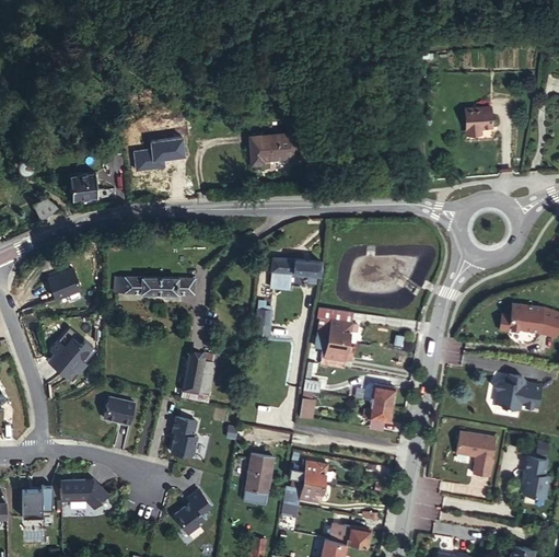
[(488,128),(487,106),(462,108),(463,135),(474,134),(474,129),(488,128)]
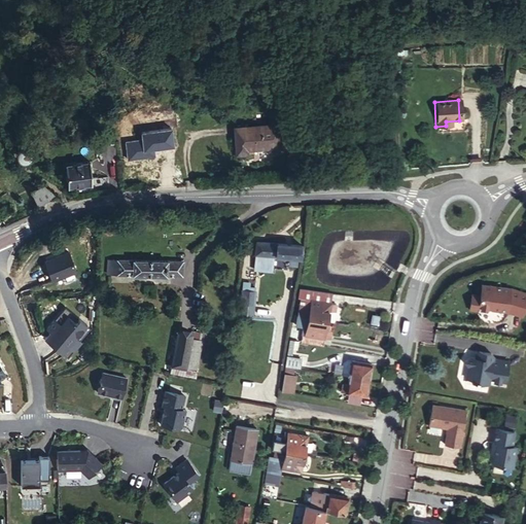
[(241,143),(270,138),(266,116),(223,125),(229,153),(243,151),(241,143)]
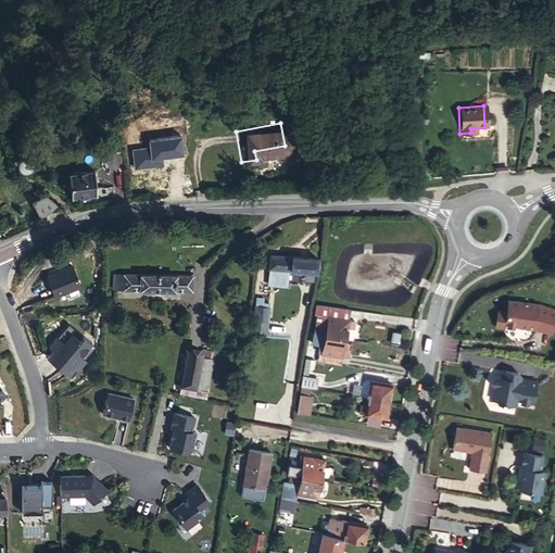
[(29,165),(30,163),(29,161),(29,160),(28,159),(27,159),(26,158),(24,158),(22,158),(21,159),(19,160),(19,161),(17,163),(17,164),(19,166),(20,167),(21,168),(22,170),(24,170),(25,170),(26,170),(27,168),(28,167),(29,166),(29,165)]
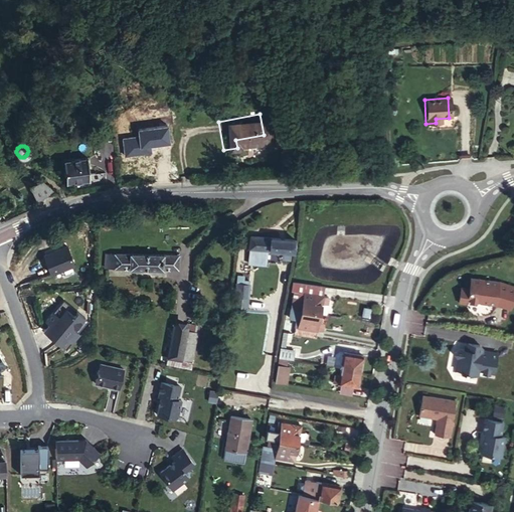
[(90,182),(88,160),(63,163),(66,185),(90,182)]
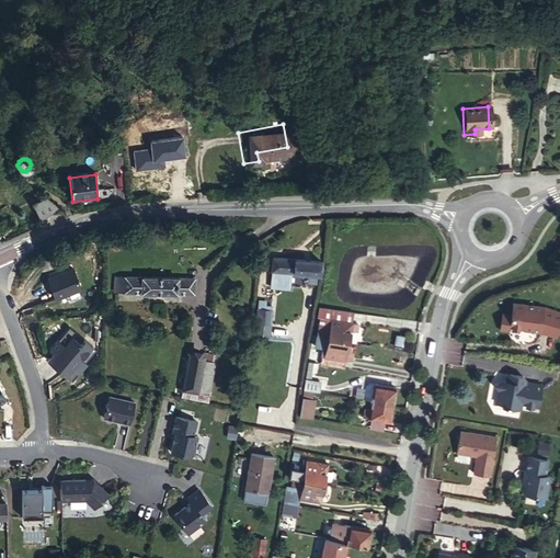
[(42,220),(61,212),(47,201),(35,206),(42,220)]
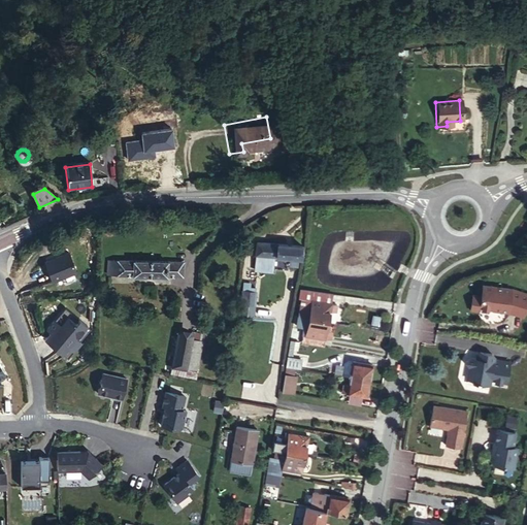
[(301,261),(302,248),(258,243),(255,272),(272,273),(274,258),(301,261)]
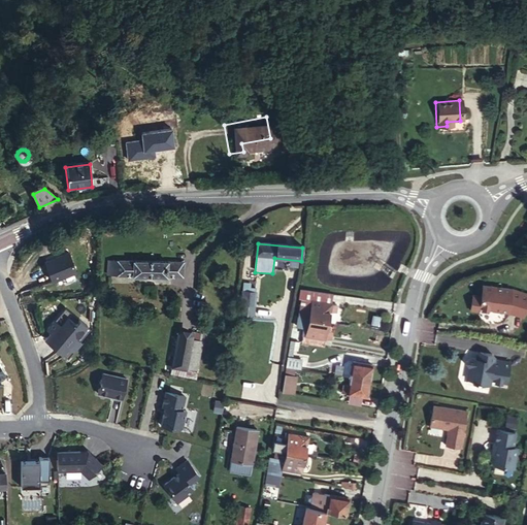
[(52,287),(75,277),(67,257),(44,266),(52,287)]
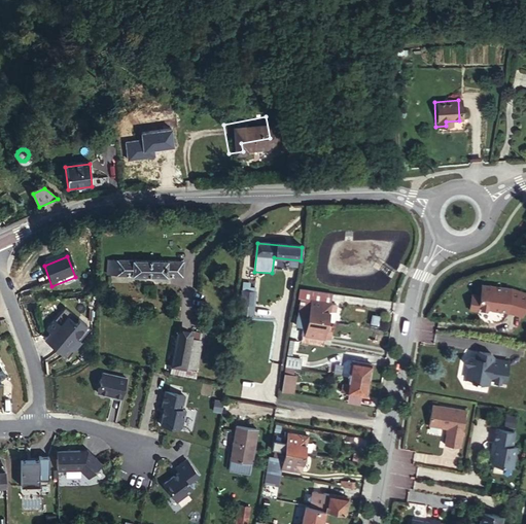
[(182,280),(183,264),(107,259),(106,276),(182,280)]
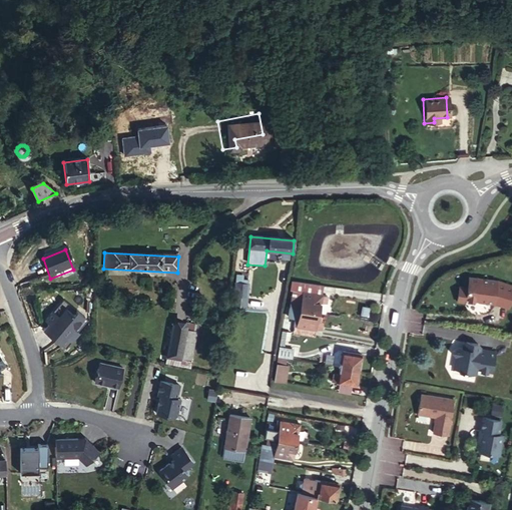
[(461,287),(458,302),(466,303),(475,305),(479,302),(495,306),(509,311),(511,304),(511,288),(499,283),(471,278),(469,288),(461,287)]
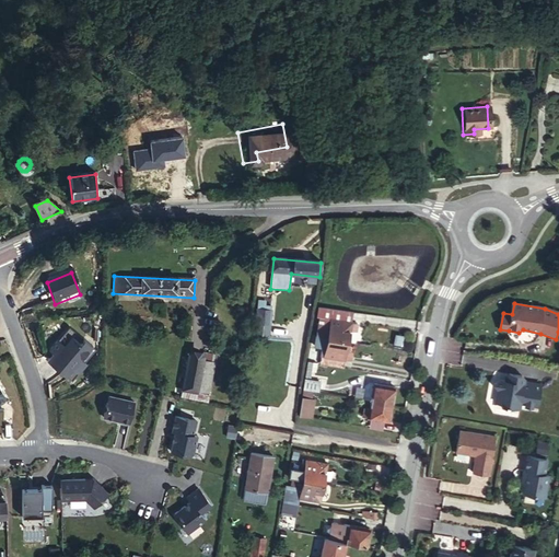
[(256,328),(269,329),(271,306),(258,305),(256,328)]
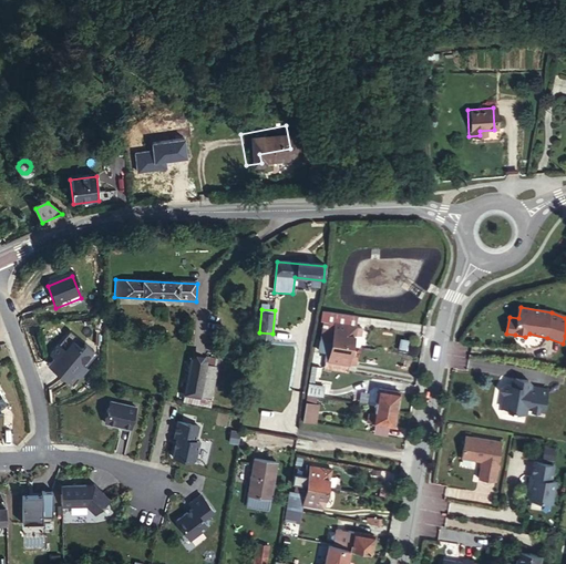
[(335,345),(353,348),(356,337),(362,338),(363,329),(352,327),(353,318),(338,316),(327,313),(321,342),(335,345)]
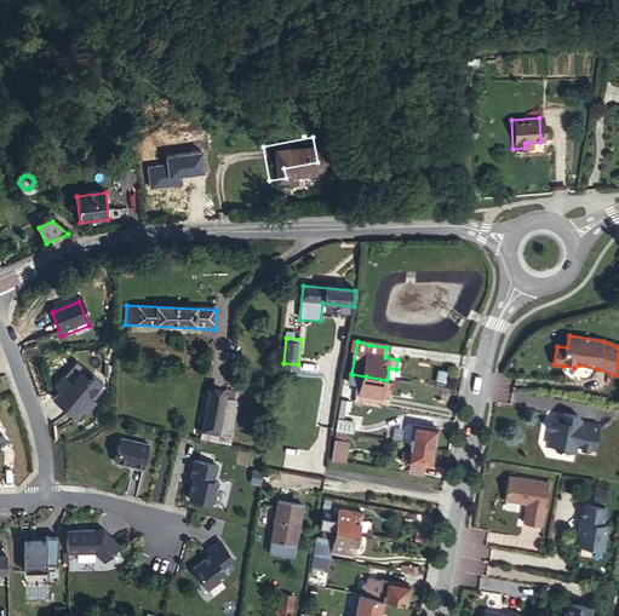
[(52,401),(80,424),(96,406),(93,404),(103,392),(103,387),(76,364),(55,389),(59,392),(52,401)]
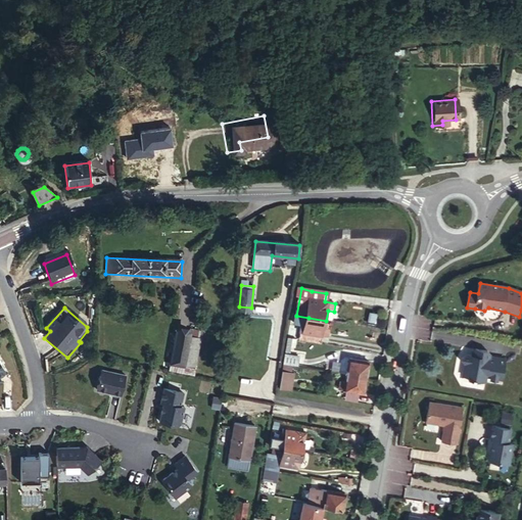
[(307,328),(309,318),(296,316),(294,325),(301,327),(307,328)]
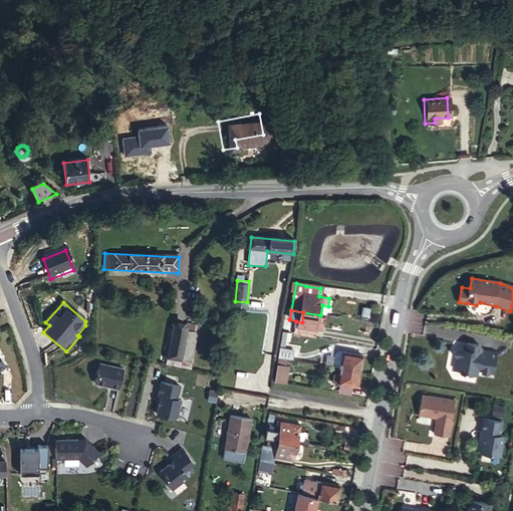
[(317,332),(320,315),(303,312),(302,322),(296,321),(295,328),(316,332),(317,332)]
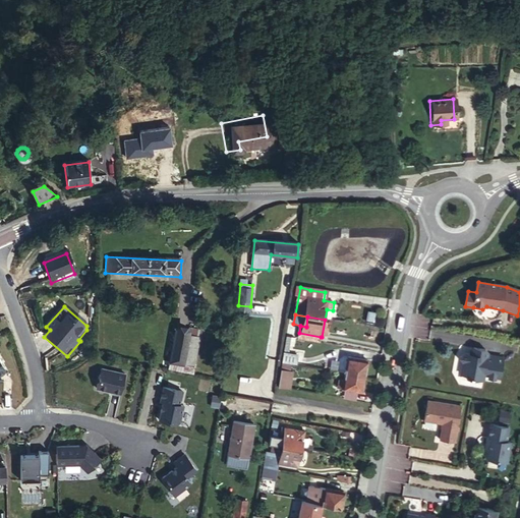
[(50,330),(46,327),(41,334),(44,337),(50,330)]
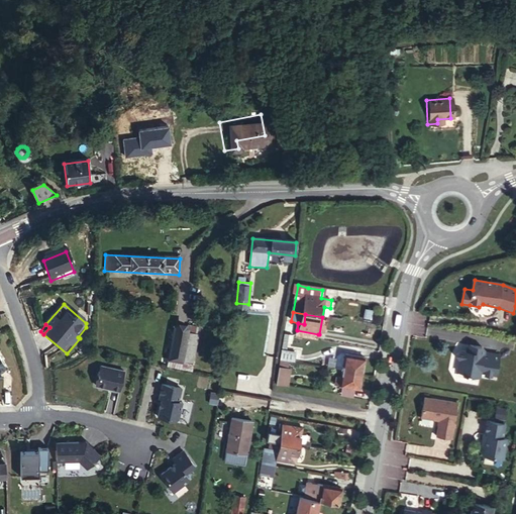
[(188,332),(198,334),(199,327),(189,325),(188,329),(188,332)]
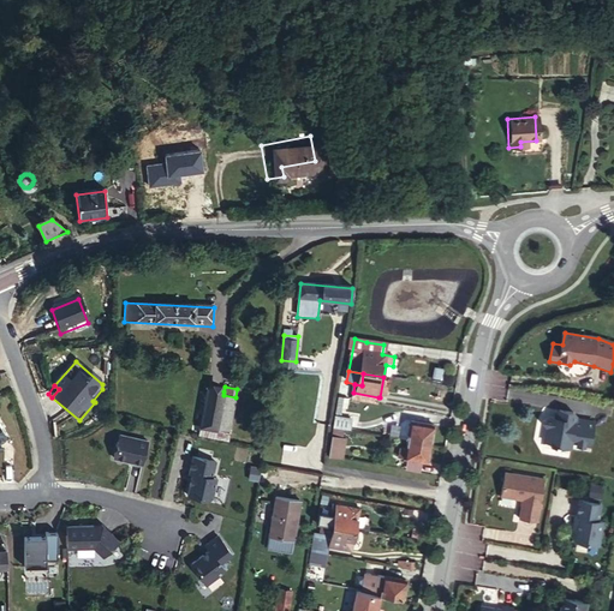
[(198,429),(218,431),(224,395),(224,391),(206,388),(198,429)]
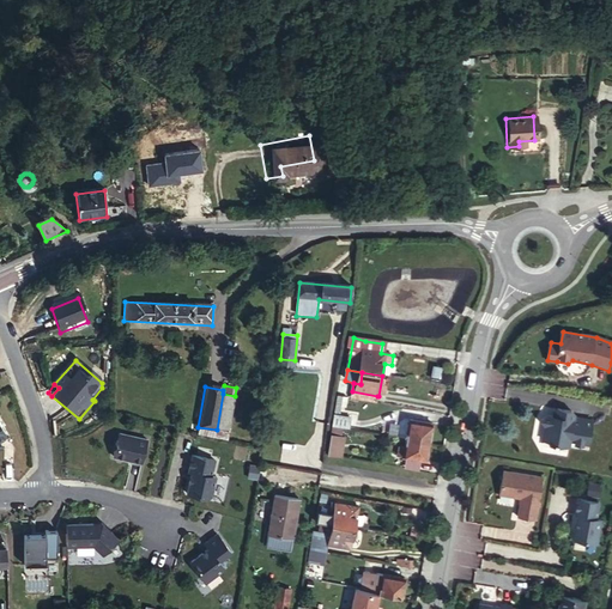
[(351,401),(376,406),(377,396),(352,391),(351,401)]
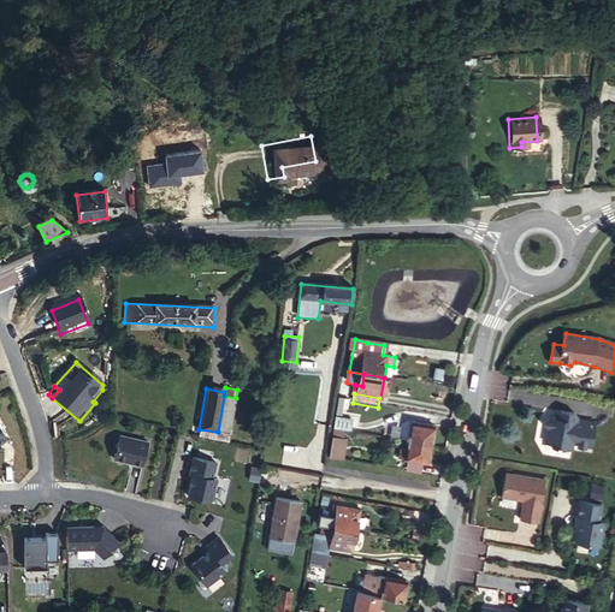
[(218,432),(230,434),(236,398),(224,396),(218,432)]
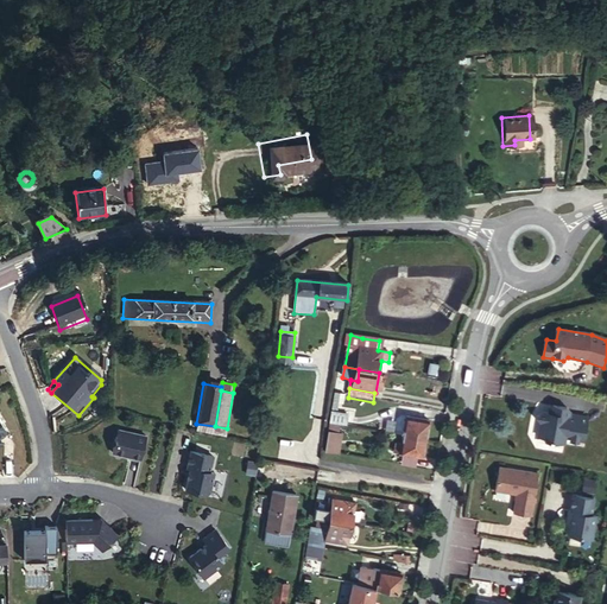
[(551,415),(542,414),(536,419),(541,425),(538,439),(550,440),(549,443),(564,445),(566,440),(570,440),(570,443),(577,444),(579,443),(583,443),(587,419),(569,417),(569,411),(551,408),(551,415)]
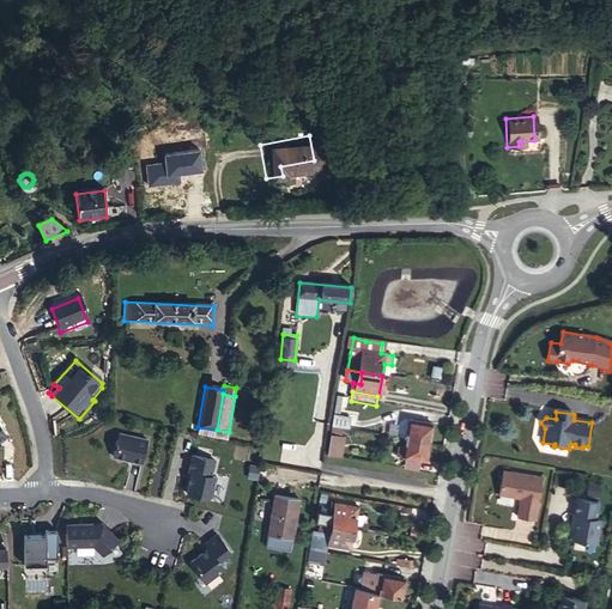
[(334,415),(332,426),(349,430),(351,418),(334,415)]
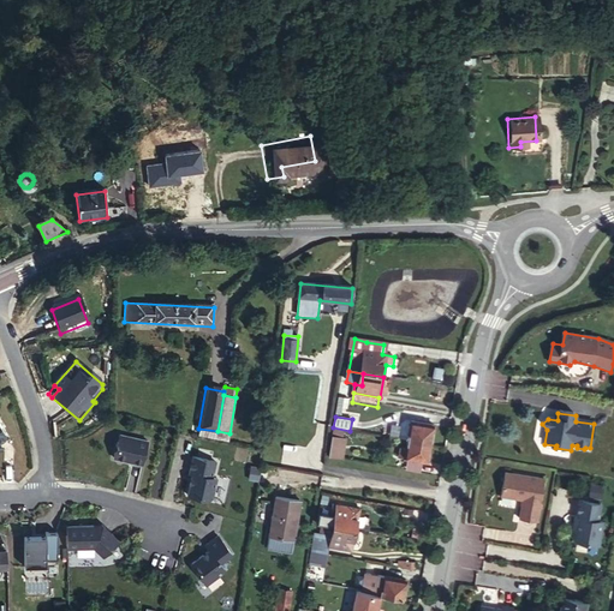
[(406,442),(431,445),(435,427),(410,423),(406,442)]
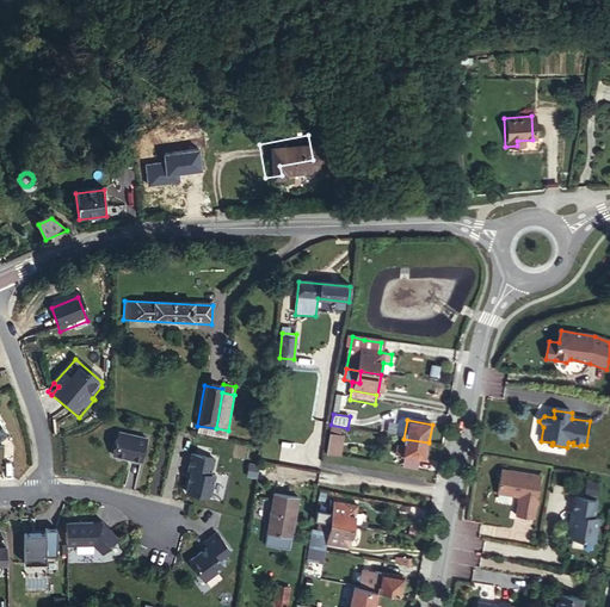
[(196,433),(215,437),(216,428),(197,426),(196,433)]
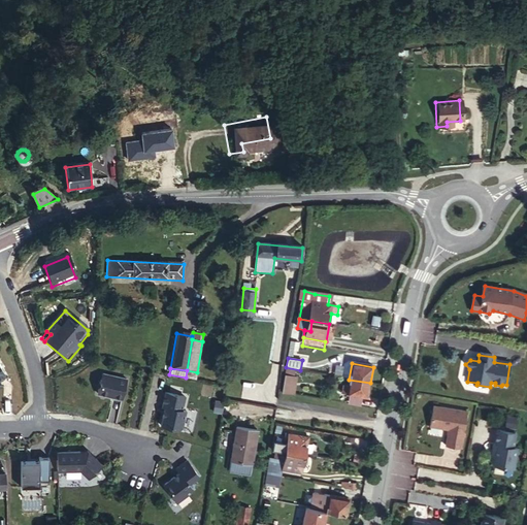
[(186,378),(196,380),(197,372),(187,370),(186,378)]
